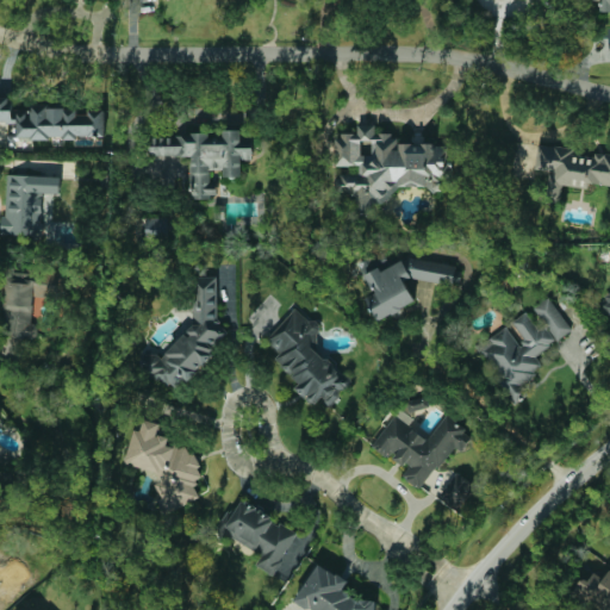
[(609,0),(590,0),(591,0),(601,0),(601,10),(609,8),(609,0)]
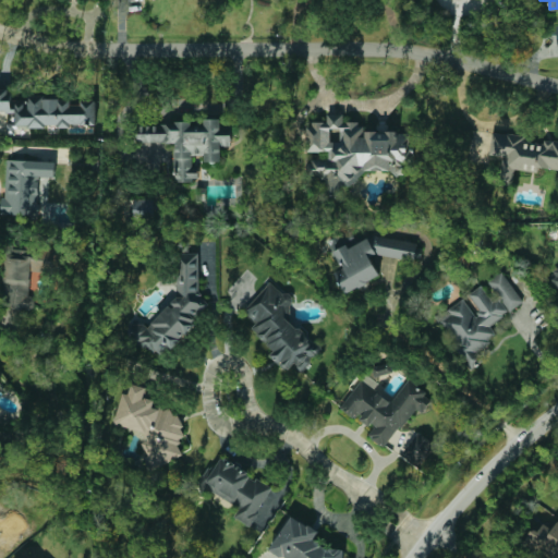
[(97,126),(97,101),(73,101),(73,97),(28,97),(28,101),(11,101),(11,89),(0,88),(0,111),(16,112),(16,126),(97,126)]
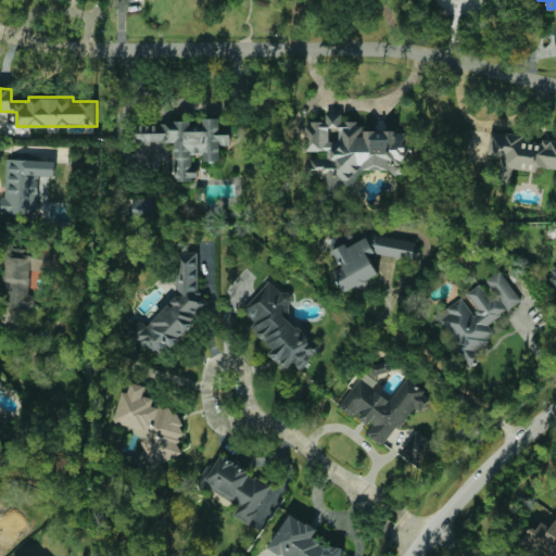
[(405,131),(364,129),(357,122),(341,121),(342,113),(326,112),(325,122),(313,121),(305,126),(304,150),(327,151),(327,158),(313,158),(305,163),(304,175),(324,176),(324,190),(327,194),(333,196),(346,185),(348,185),(366,169),(407,171),(408,136),(405,131)]
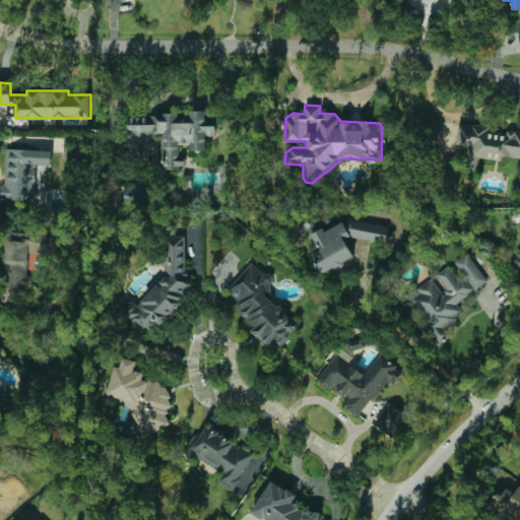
[(164,133),(164,169),(183,169),(183,144),(191,144),(191,151),(206,150),(206,136),(216,136),(215,122),(206,122),(206,111),(191,111),(191,117),(180,117),(180,116),(127,116),(127,133),(164,133)]
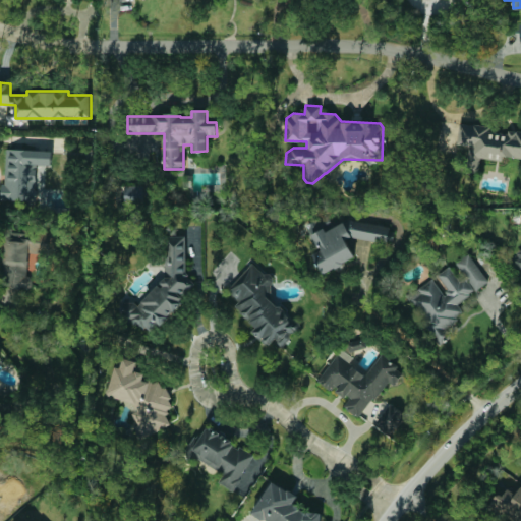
[(520,158),(520,132),(488,129),(488,126),(459,123),(457,145),(468,146),(466,167),(478,168),(479,158),(488,159),(488,154),(520,158)]
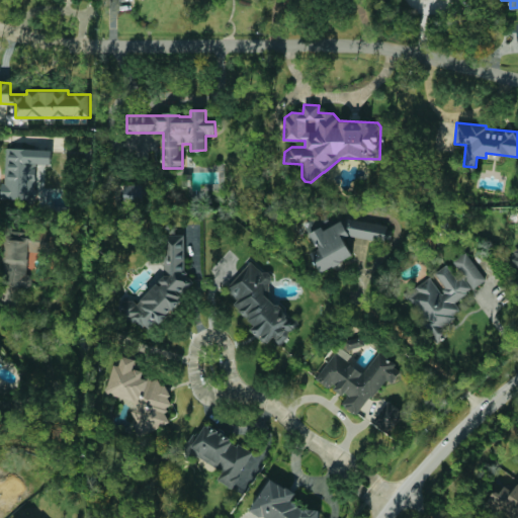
[(52,150),(5,149),(3,199),(34,200),(35,164),(51,164),(52,150)]
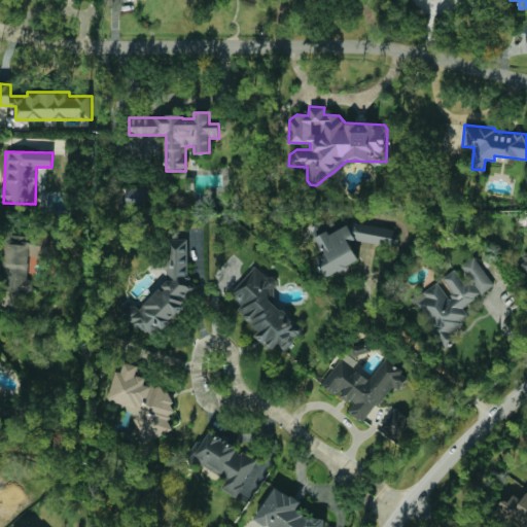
[(393,229),(354,222),(330,233),(326,232),(315,236),(323,253),(316,256),(325,276),(358,261),(350,242),(354,241),(393,247),(397,245),(398,239),(392,238),(393,229)]
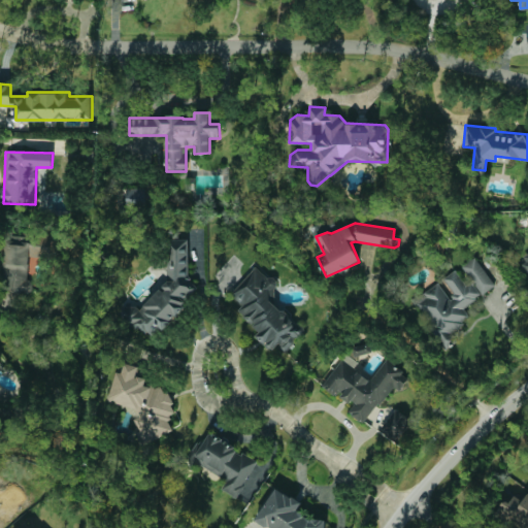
[(190,240),(170,238),(169,256),(168,257),(166,282),(140,310),(136,307),(123,306),(122,323),(126,327),(137,328),(150,338),(159,329),(165,329),(184,308),(185,296),(190,297),(199,287),(187,276),(190,240)]
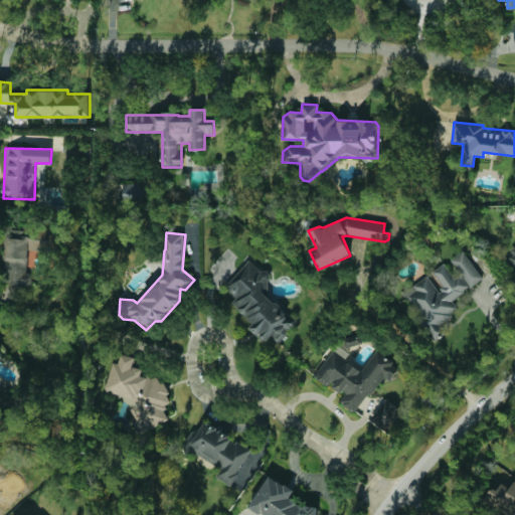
[(482,278),(463,250),(450,260),(460,274),(455,278),(445,263),(430,273),(401,293),(434,339),(444,333),(439,325),(460,311),(452,299),(482,278)]
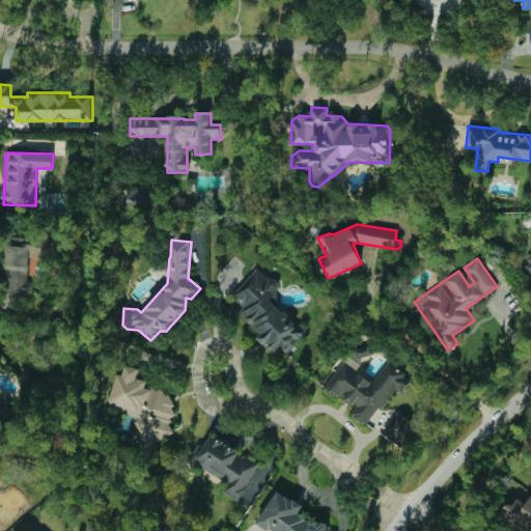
[(273,304),(276,301),(279,280),(270,279),(257,268),(232,297),(242,305),(241,314),(259,331),(258,340),(270,350),(282,352),(286,356),(296,345),(297,338),(305,339),(306,332),(284,312),(282,312),(273,304)]
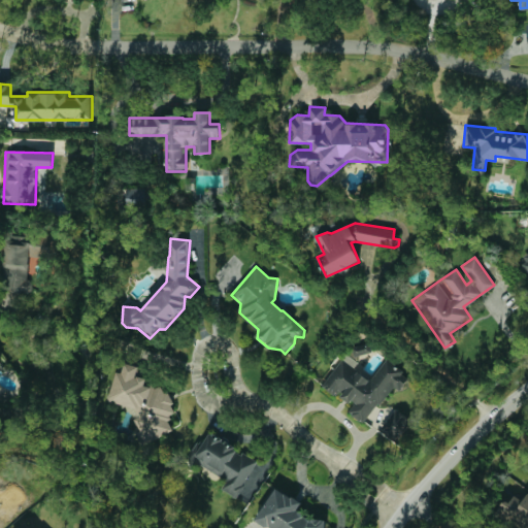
[(370,380),(341,359),(323,385),(352,405),(348,411),(364,424),(392,386),(399,391),(409,376),(386,359),(370,380)]
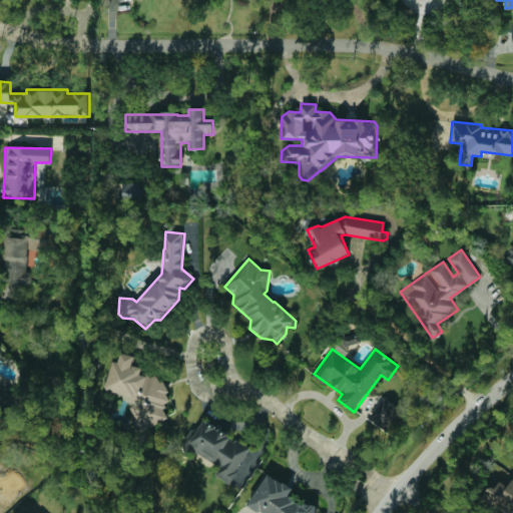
[(106,392),(134,398),(132,409),(140,431),(157,425),(157,422),(168,418),(165,411),(169,393),(165,382),(159,381),(157,375),(150,378),(147,369),(134,366),(136,356),(121,353),(120,361),(112,364),(106,392)]
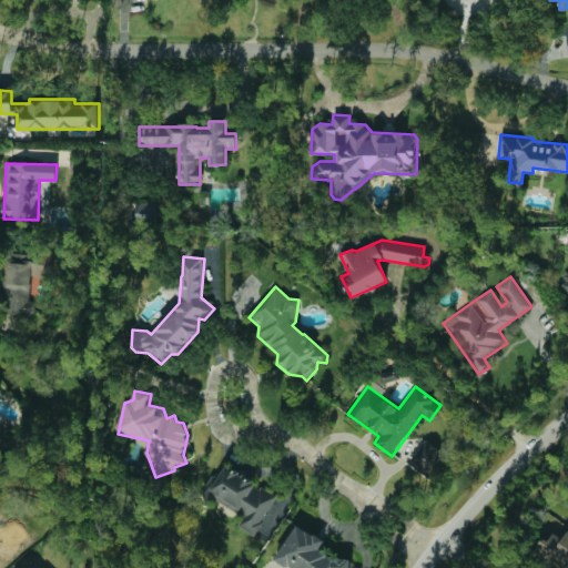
[(426,473),(442,450),(425,439),(409,462),(426,473)]
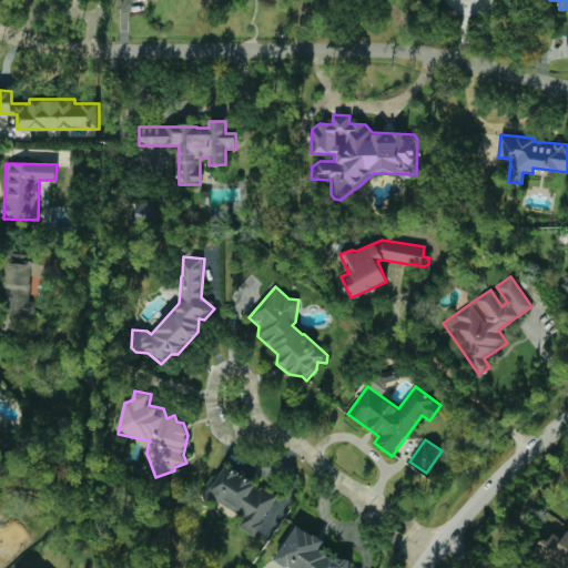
[(254,535),(276,495),(224,465),(208,494),(244,515),(237,526),(254,535)]
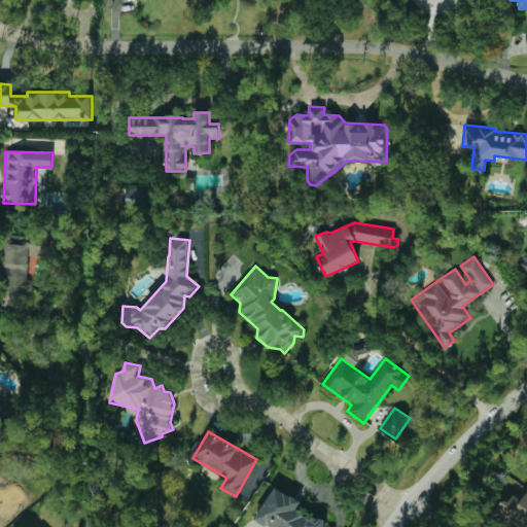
[(256,520),(270,526),(324,526),(326,524),(297,508),(302,501),(274,487),(256,520)]
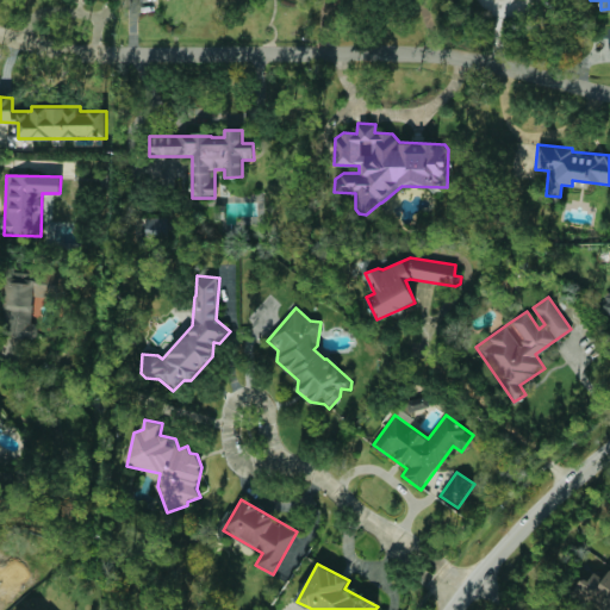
[(602,609),(609,609),(609,567),(604,578),(595,571),(587,580),(582,577),(573,591),(602,609)]
